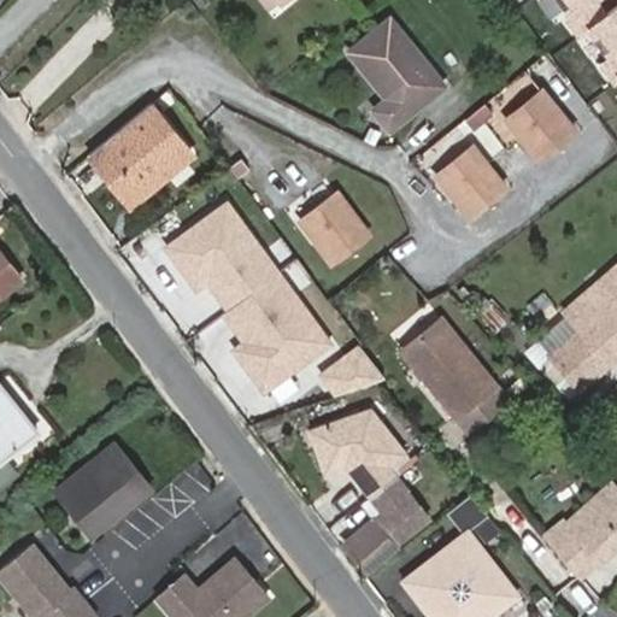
[(570,12),(583,30),(593,23),(606,13),(595,0),(568,0),(575,9),(570,12)]
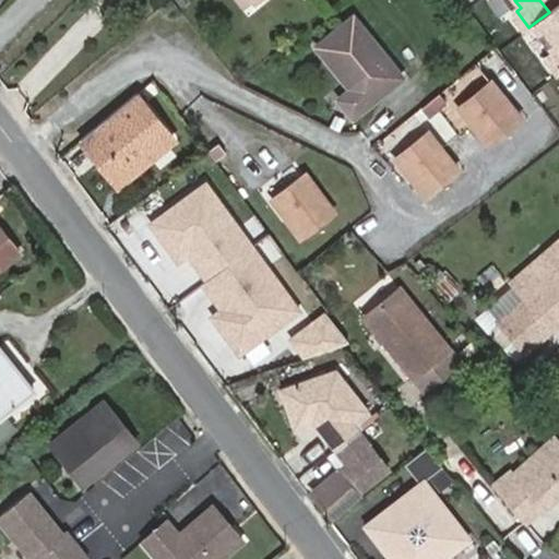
[(548,54),(558,67),(558,3),(549,12),(537,21),(557,47),(548,54)]
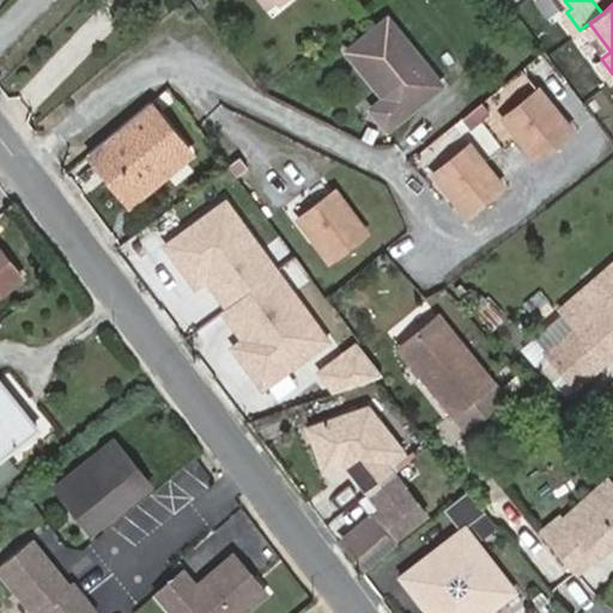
[(387,129),(442,85),(388,17),(347,52),(384,97),(371,108),(387,129)]
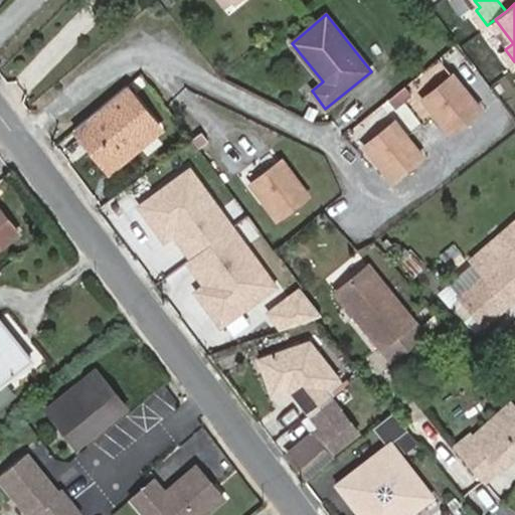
[(425,102),(453,136),(483,112),(455,76),(425,102)]
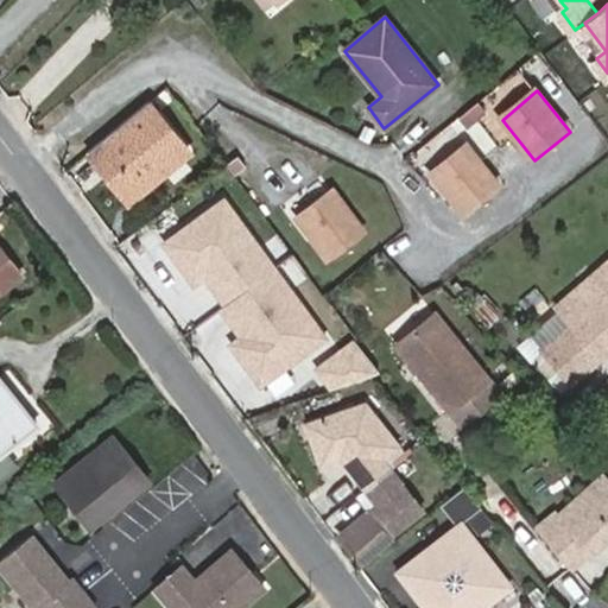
[(157,182),(149,172),(182,146),(149,105),(88,154),(128,204),(157,182)]
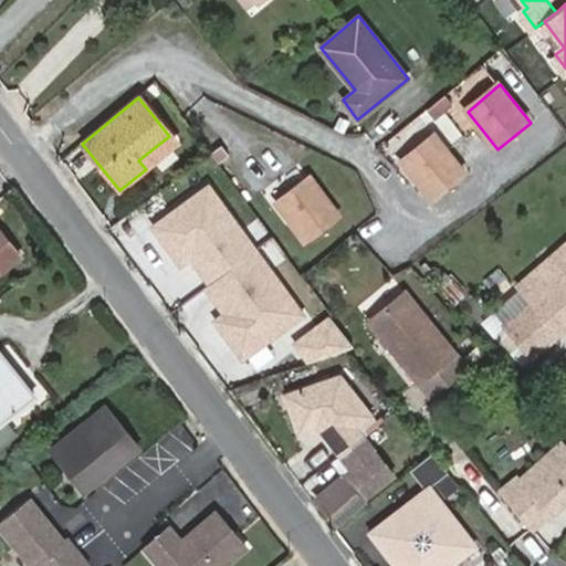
[(146,169),(176,145),(169,136),(138,160),(146,169)]
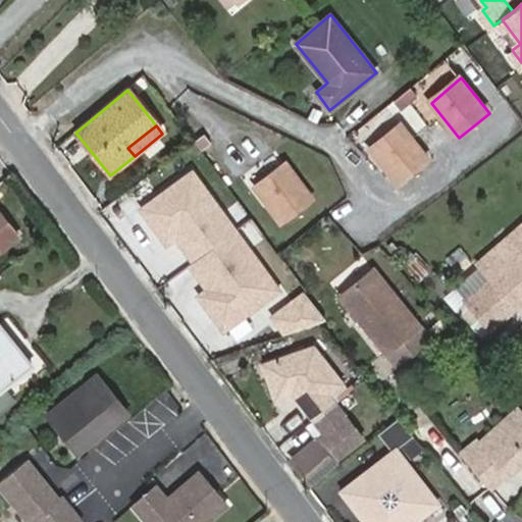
[(400,186),(429,161),(402,125),(371,151),(400,186)]
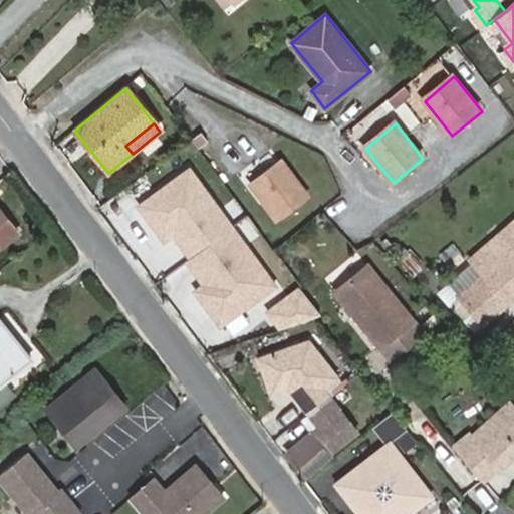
[(198,149),(206,143),(200,134),(192,141),(198,149)]
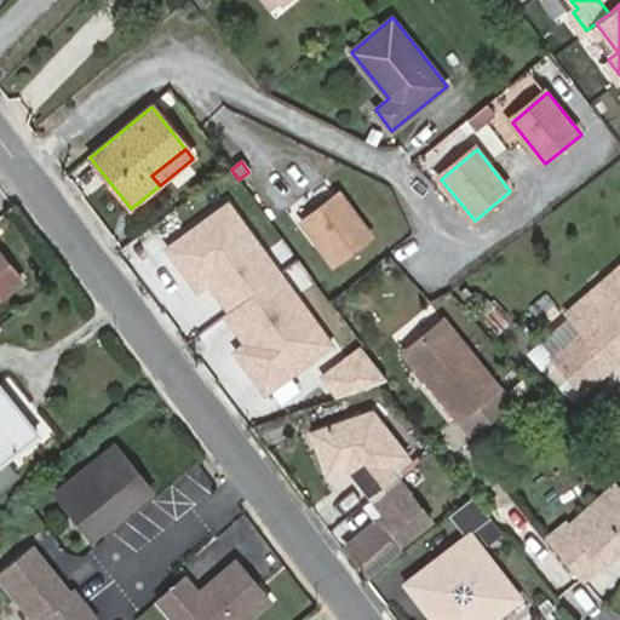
[(332,262),(368,234),(336,190),(299,219),(332,262)]
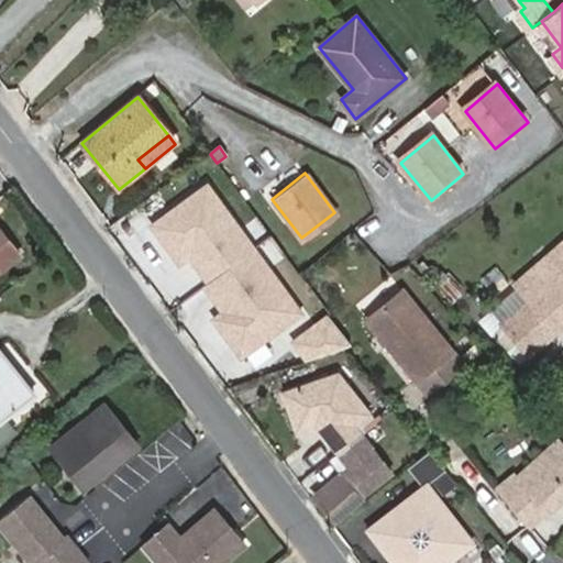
[(304,313),(208,183),(146,228),(176,269),(186,262),(221,310),(212,317),(243,359),(304,313)]
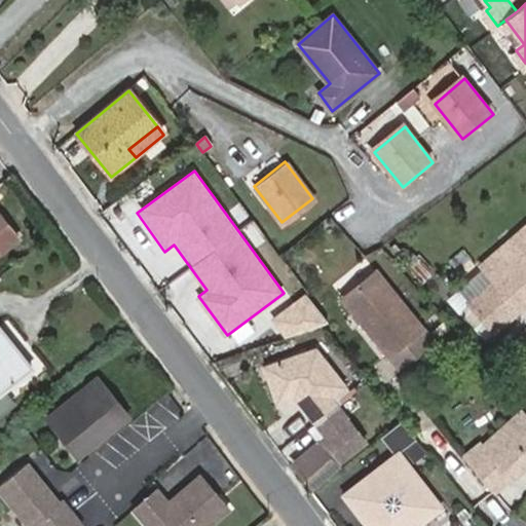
[(0,254),(20,239),(1,216),(0,216),(0,254)]
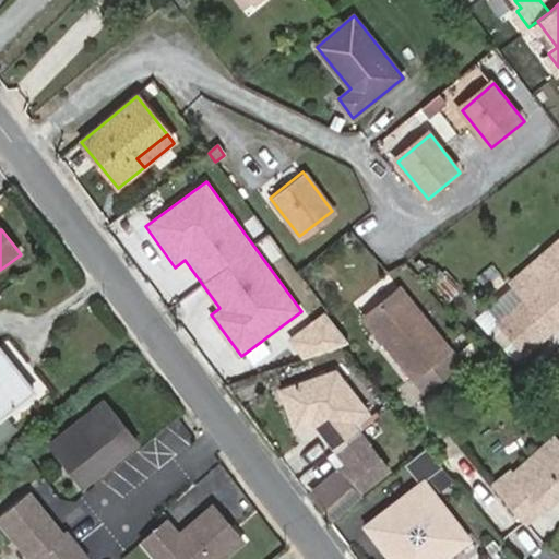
[(558,241),(527,269),(546,290),(550,288),(558,299),(558,241)]
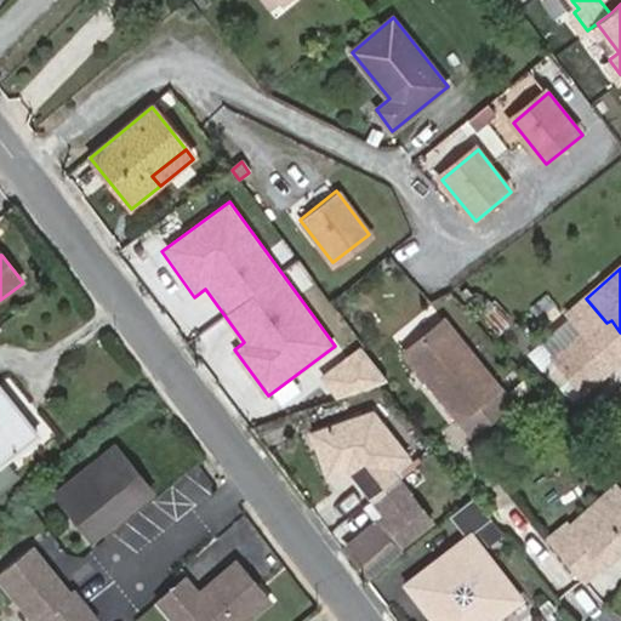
[(569,374),(585,392),(620,358),(620,332),(611,320),(607,323),(586,298),(571,313),(586,330),(554,358),(569,374)]
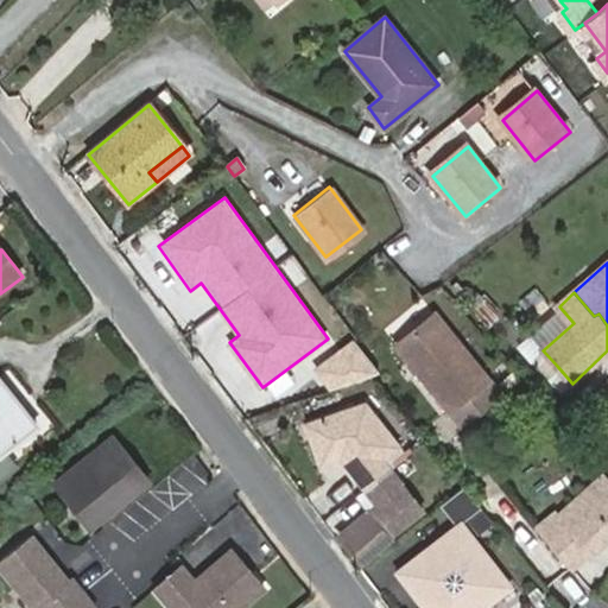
[(458,409),(498,379),(444,312),(407,344),(458,409)]
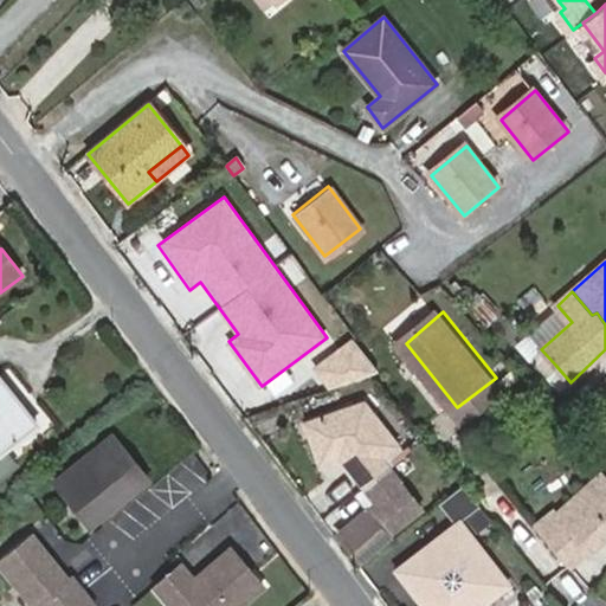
[(352,337),(313,366),(331,391),(378,371),(352,337)]
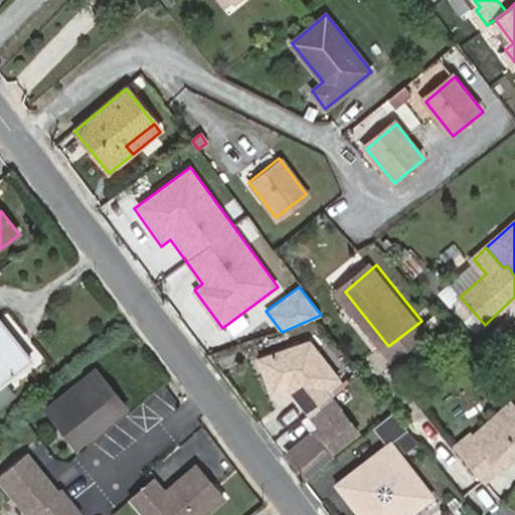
[(452,304),(463,317),(472,310),(460,297),(452,304)]
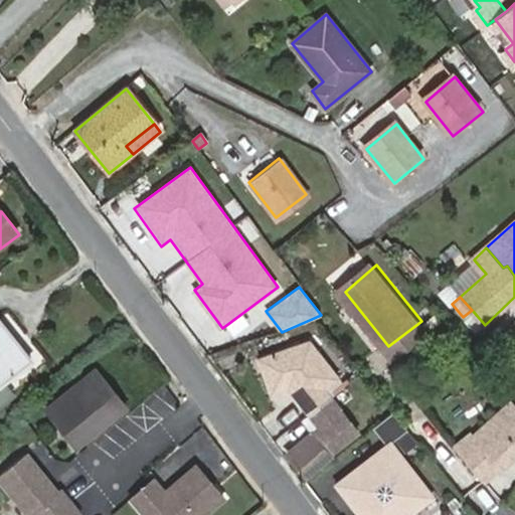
[(0,383),(30,359),(0,321),(0,383)]
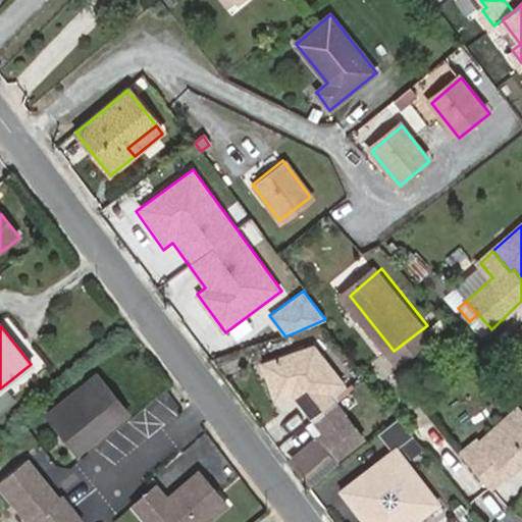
[(427,325),(394,351),(404,363),(436,337),(427,325)]
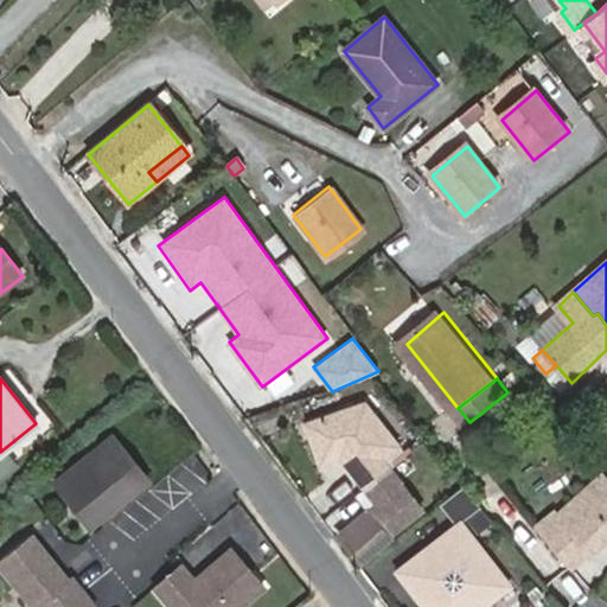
[(396,531),(398,534),(429,510),(389,458),(406,446),(374,403),(304,426),(318,466),(340,459),(351,472),(349,474),(375,508),(377,506),(396,531)]
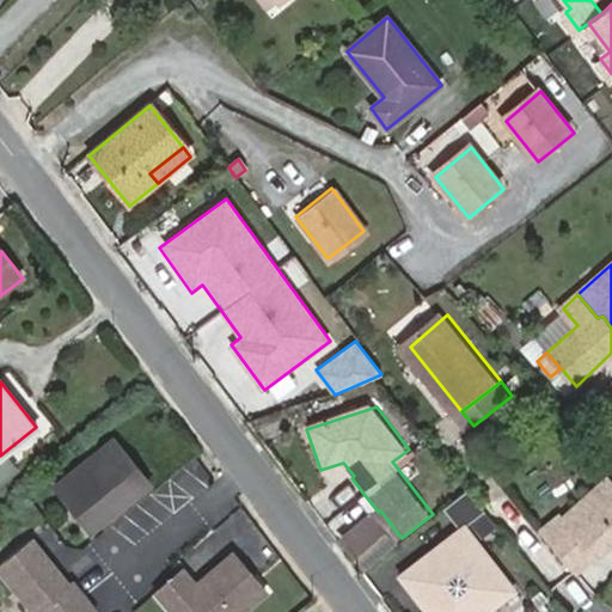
[(57,483),(66,495),(123,448),(114,438),(57,483)]
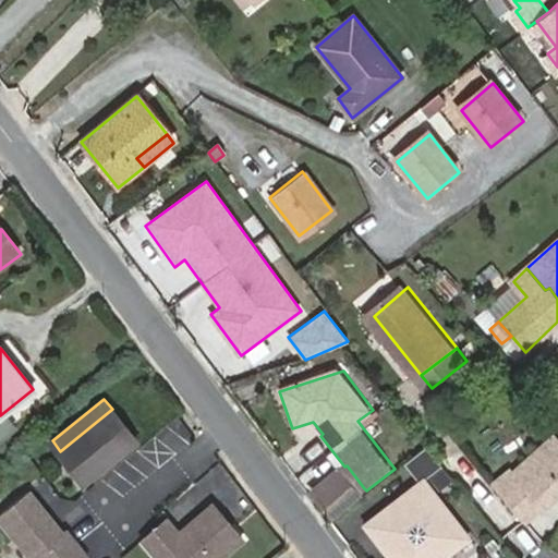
[(83,482),(137,439),(112,409),(60,451),(83,482)]
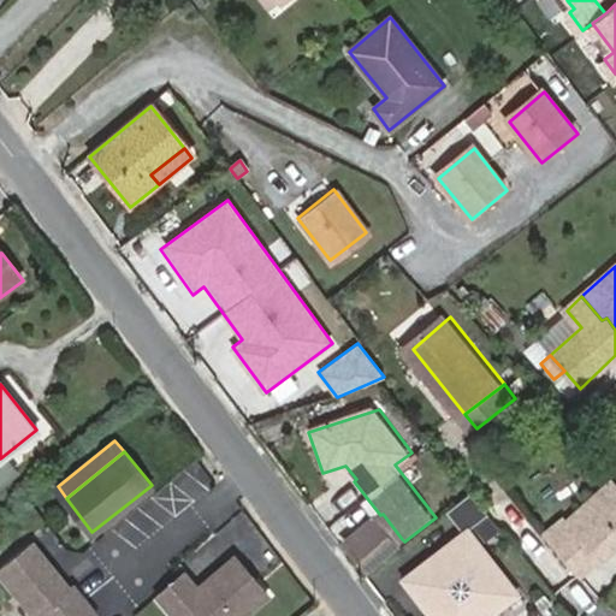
[(594,563),(597,566),(615,550),(615,485),(612,481),(562,523),(560,521),(544,534),(578,578),(594,563)]
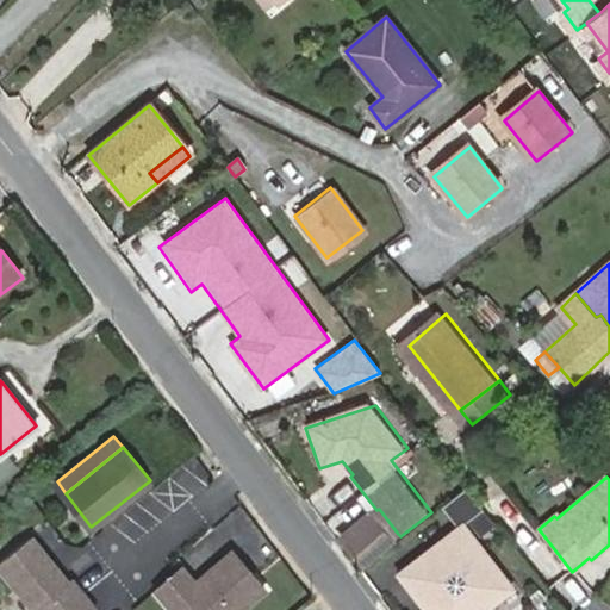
[(466,489),(443,505),(459,527),(483,509),(466,489)]
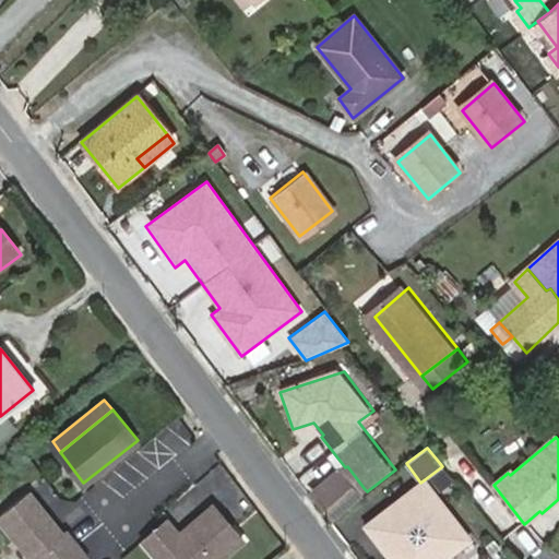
[(316,501),(329,518),(365,489),(347,466),(345,467),(316,491),(320,497),(316,501)]
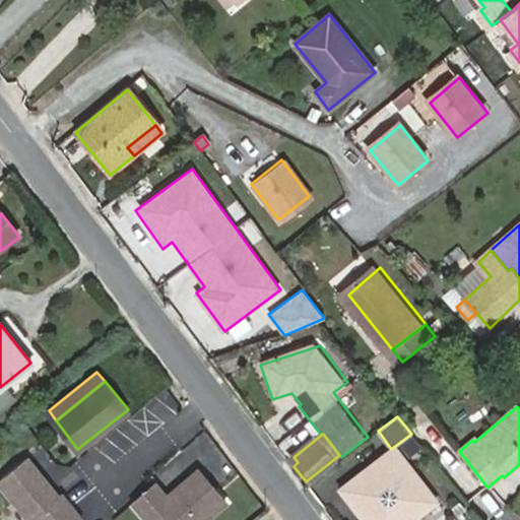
[(432,461),(442,453),(433,442),(424,450),(432,461)]
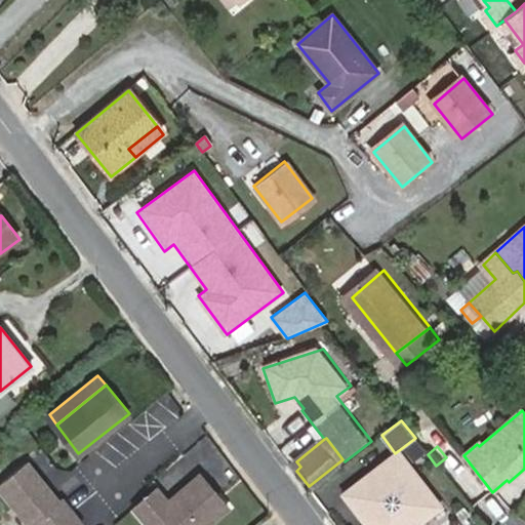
[(414,524),(437,509),(395,453),(341,495),(363,524),(414,524)]
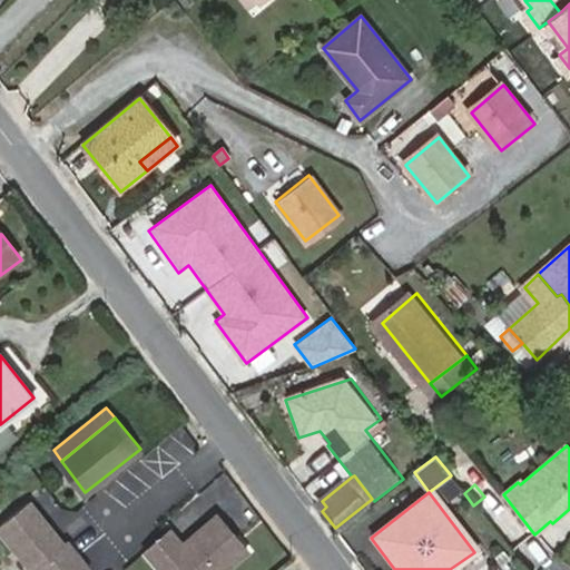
[(513,552),(534,534),(503,494),(481,514),(513,552)]
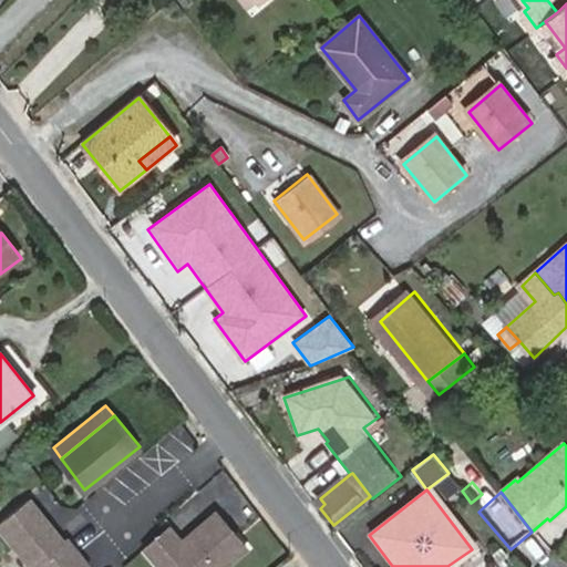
[(333,525),(336,528),(373,501),(372,498),(370,496),(333,525)]
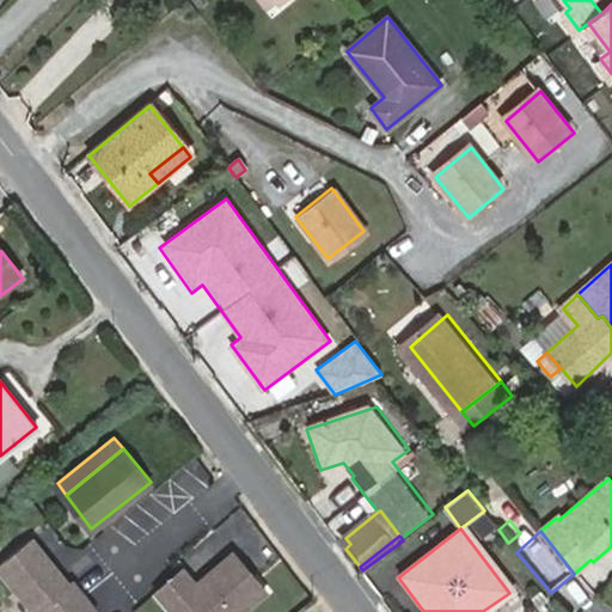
[(346,549),(350,544),(346,538),(341,542),(346,549)]
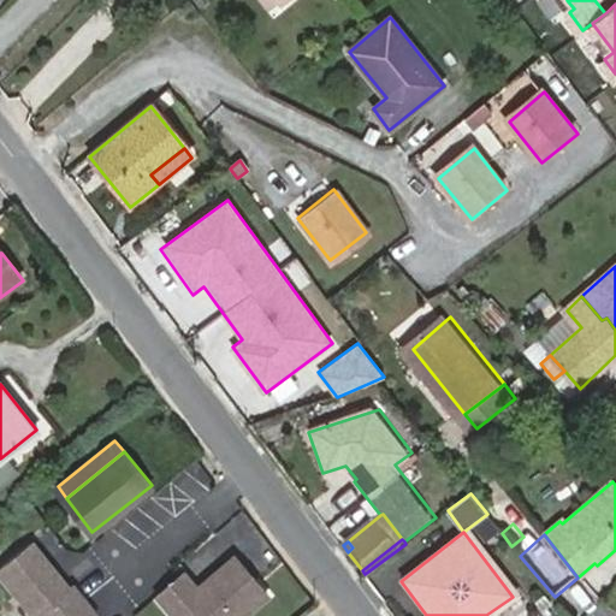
[(94,615),(36,545),(0,570),(0,576),(31,615),(94,615)]
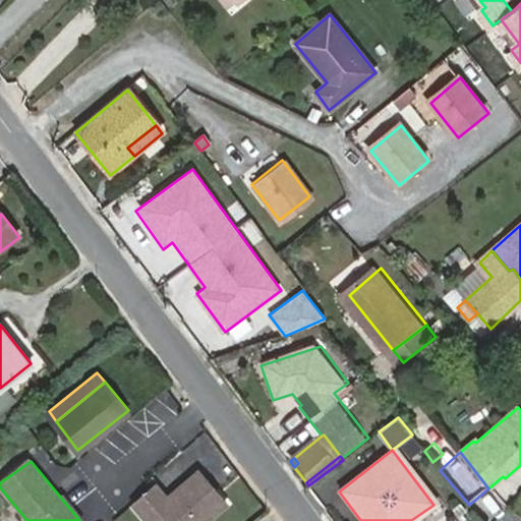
[(167,500),(156,486),(132,506),(143,520),(208,520),(227,506),(199,472),(167,500)]
